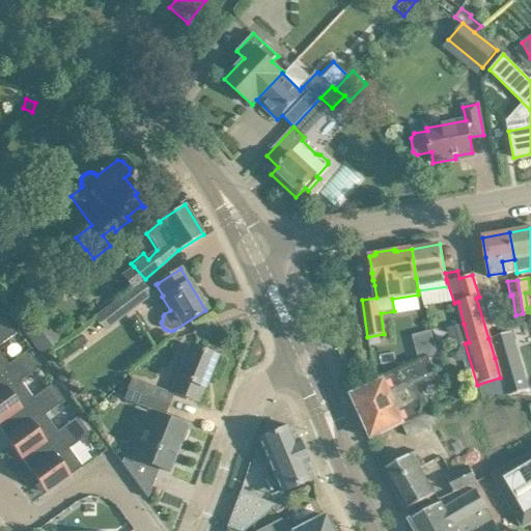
[(141,282),(114,302),(124,315),(150,296),(141,282)]
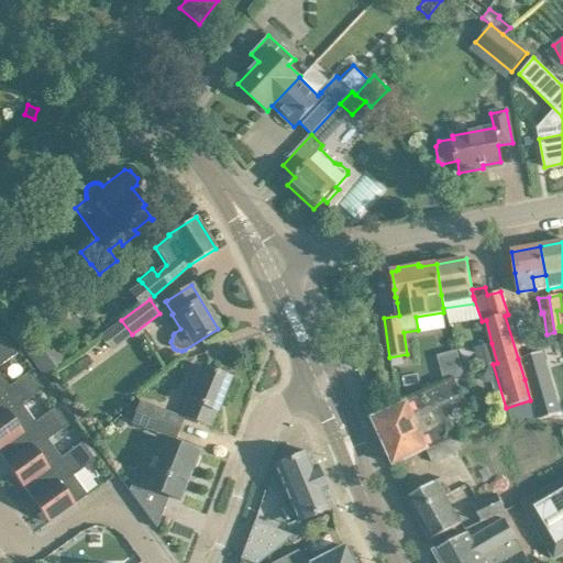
[(21,335),(30,349),(39,342),(29,330),(21,335)]
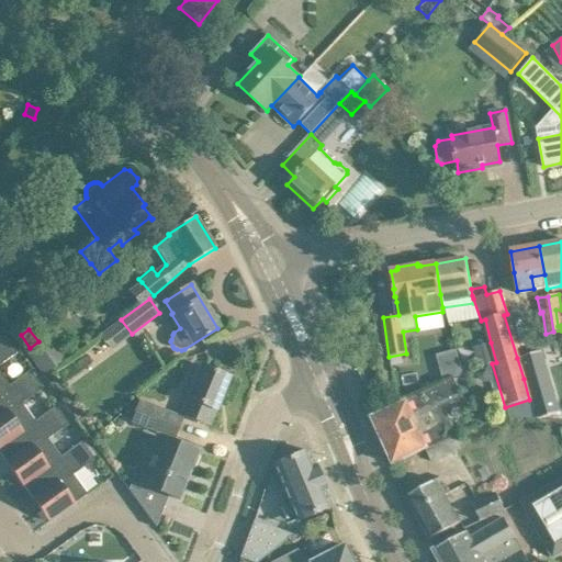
[(6,336),(0,338),(0,393),(10,386),(0,371),(0,364),(18,352),(6,336)]
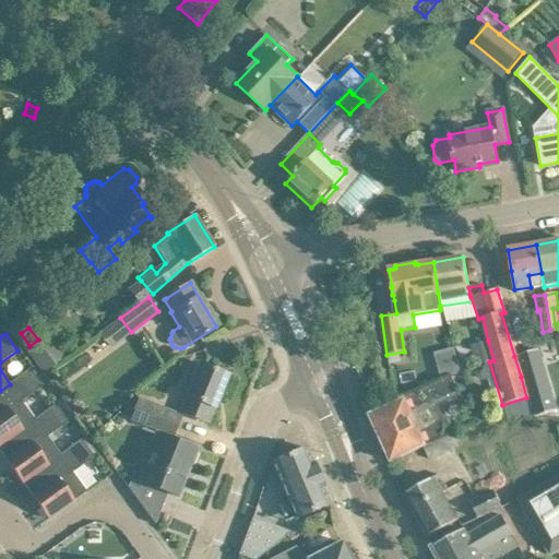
[(26,351),(28,354),(43,373),(63,358),(47,335),(26,351)]
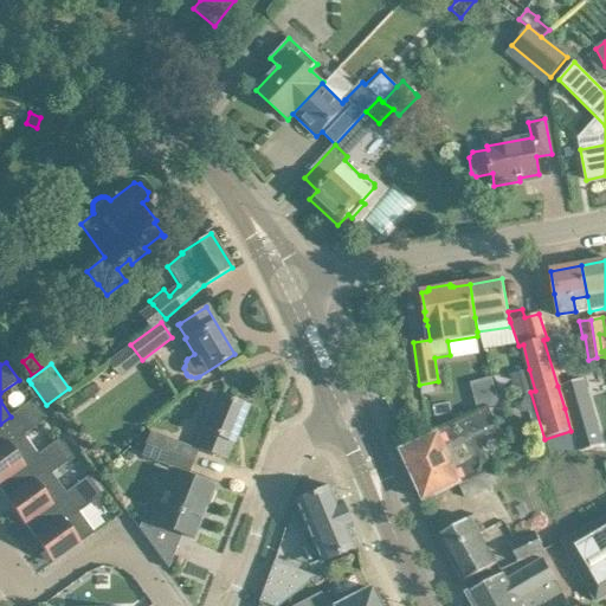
[(529,369),(509,375),(515,395),(530,392),(535,391),(529,369)]
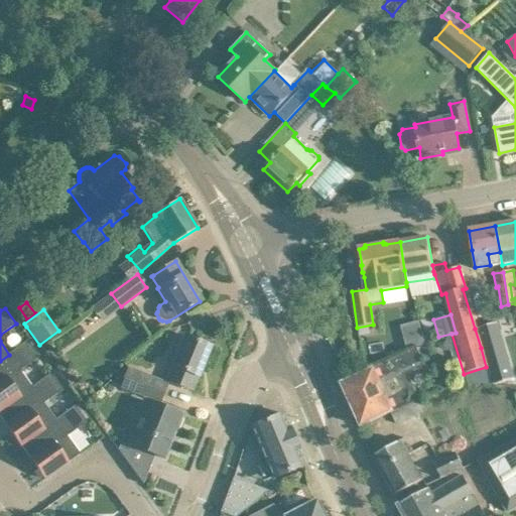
[(496,323),(475,329),(481,348),(486,367),(492,385),(512,380),(496,323)]
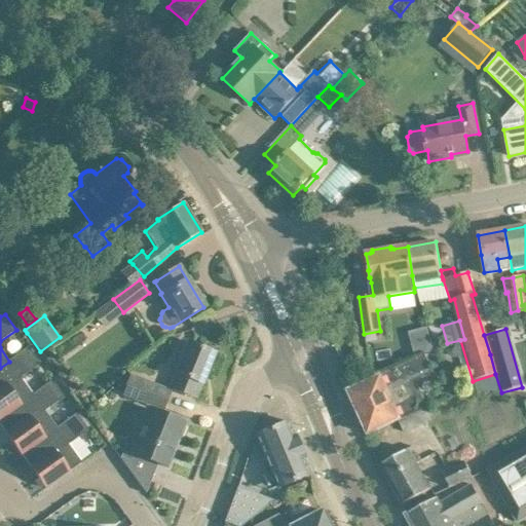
[(195,398),(213,352),(189,343),(189,342),(181,339),(174,358),(182,362),(171,388),(195,398)]
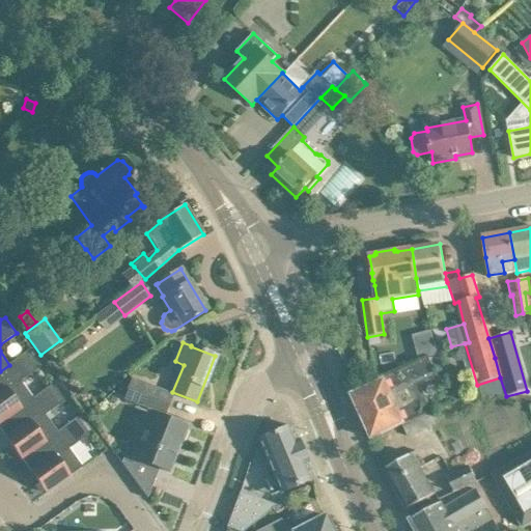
[(29,351),(9,365),(0,371),(0,422),(33,398),(22,382),(40,367),(29,351)]
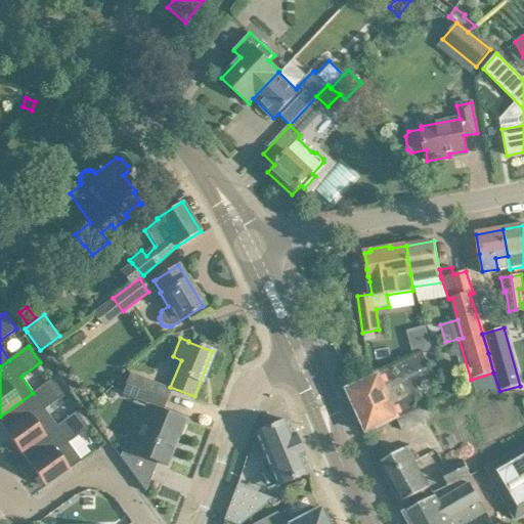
[(429,367),(424,355),(347,390),(357,411),(366,433),(397,420),(424,406),(412,380),(422,376),(420,372),(429,367)]
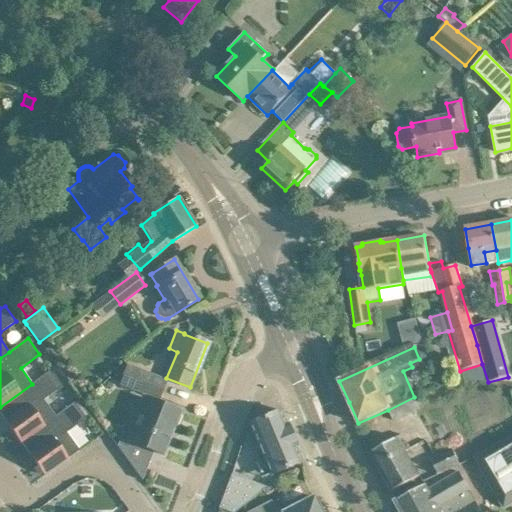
[(121,383),(158,398),(165,381),(127,367),(121,383)]
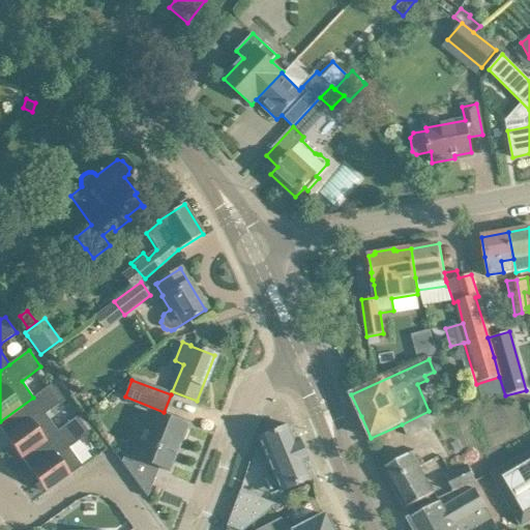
[(53,384),(33,398),(0,421),(0,424),(2,423),(16,441),(12,443),(22,458),(58,432),(46,414),(65,400),(53,384)]
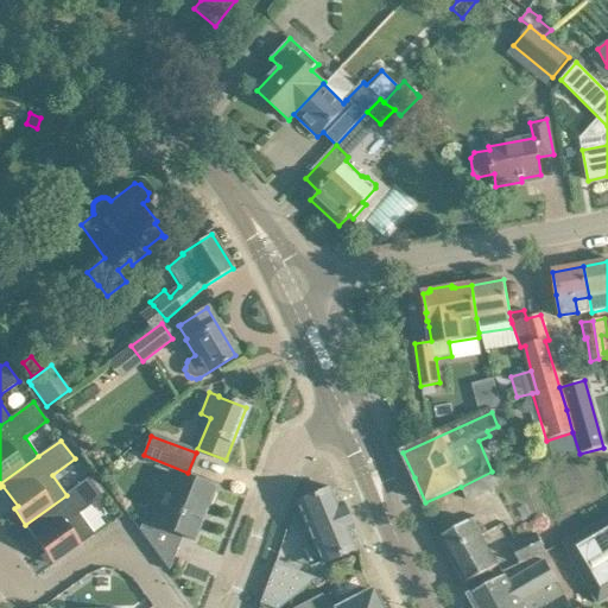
[(492,472),(461,487),(466,499),(498,483),(492,472)]
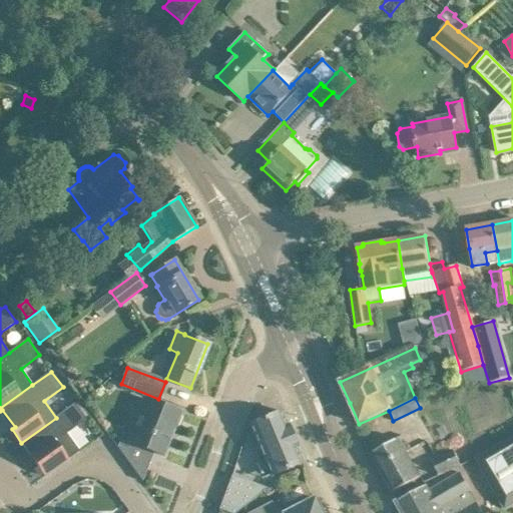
[(123,432),(117,448),(142,481),(153,453),(163,456),(180,413),(148,400),(142,415),(140,414),(131,436),(123,432)]
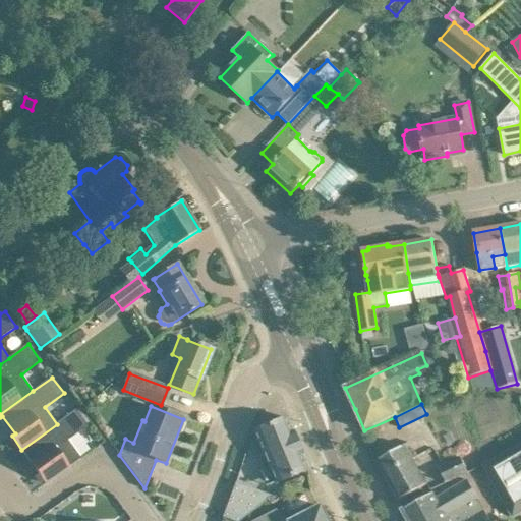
[(76,410),(57,424),(21,450),(22,452),(25,450),(39,467),(36,469),(46,483),(81,458),(68,441),(88,426),(76,410)]
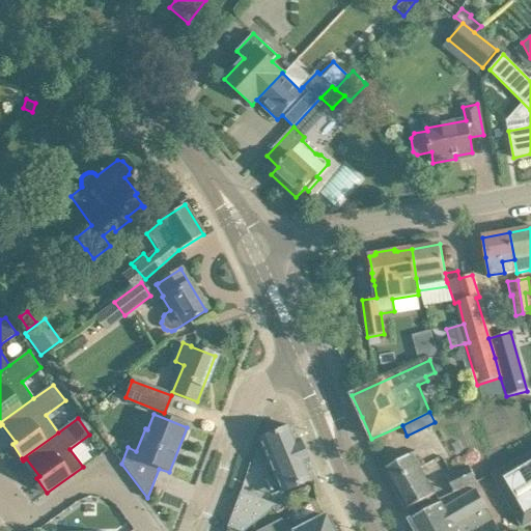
[(258,439),(270,466),(303,451),(298,441),(297,441),(290,425),(258,439)]
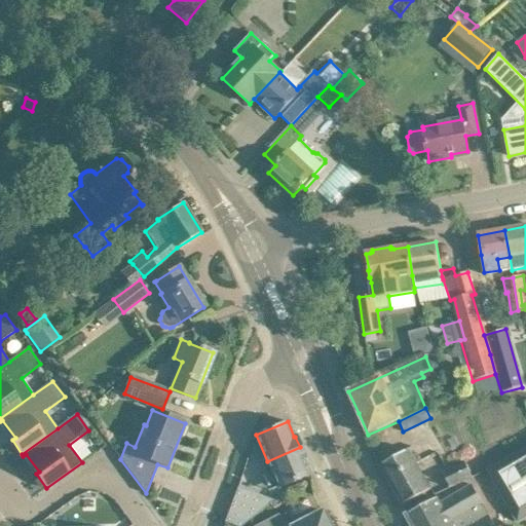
[(304,458),(300,447),(267,461),(277,487),(309,474),(303,459),(304,458)]
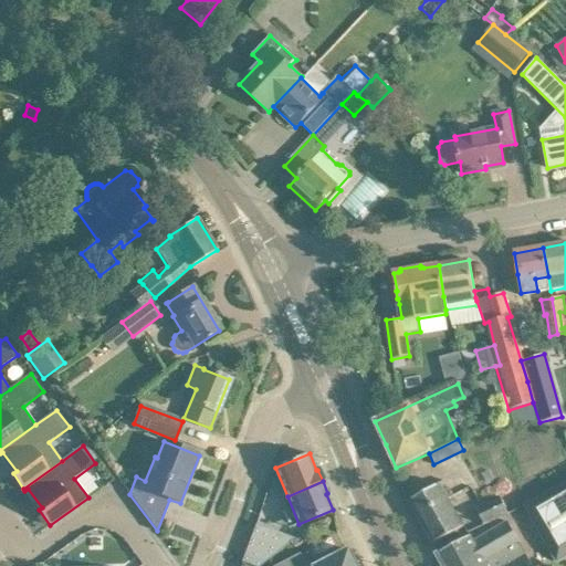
[(444,481),(409,502),(433,544),(464,526),(449,499),(453,496),(444,481)]
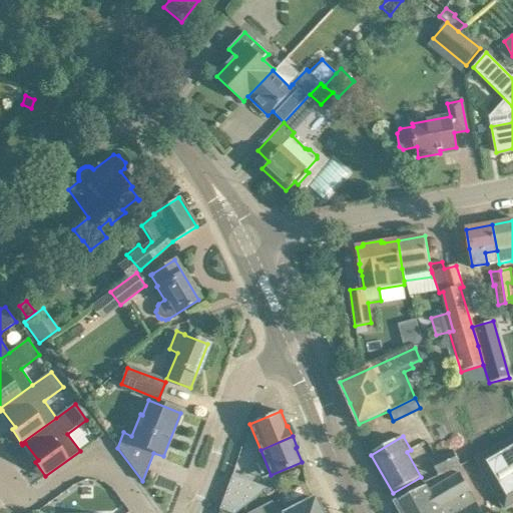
[(512,437),(475,460),(478,466),(506,511),(512,506),(512,437)]
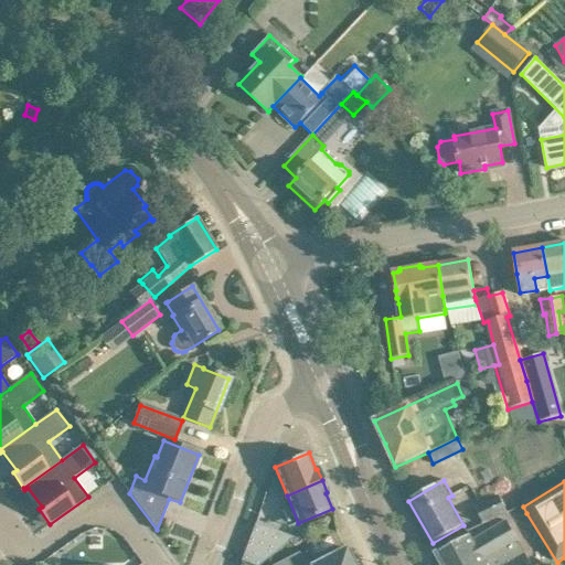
[(508,512),(501,500),(499,497),(476,508),(482,523),(508,512)]
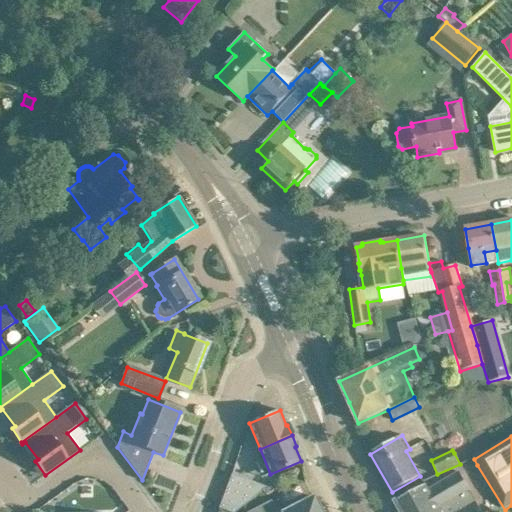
[(395,502),(400,511),(481,511),(459,473),(428,491),(425,485),(395,502)]
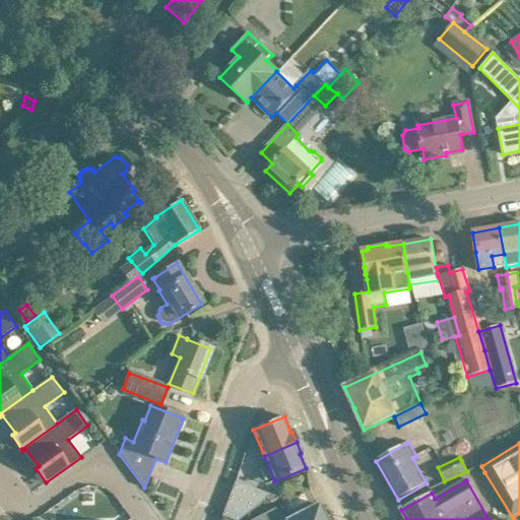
[(233,485),(221,516),(231,519),(239,519),(257,505),(266,498),(234,485),(233,485)]
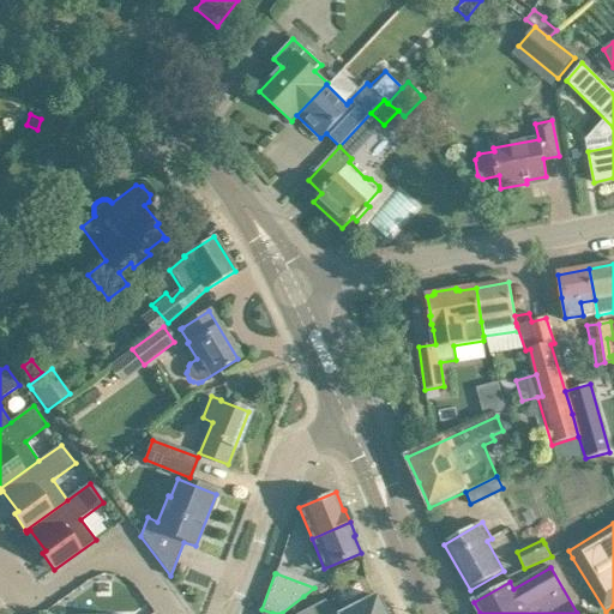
[(331,613),(325,600),(304,611),(296,613),(384,613),(375,596),(338,613),(331,613)]
